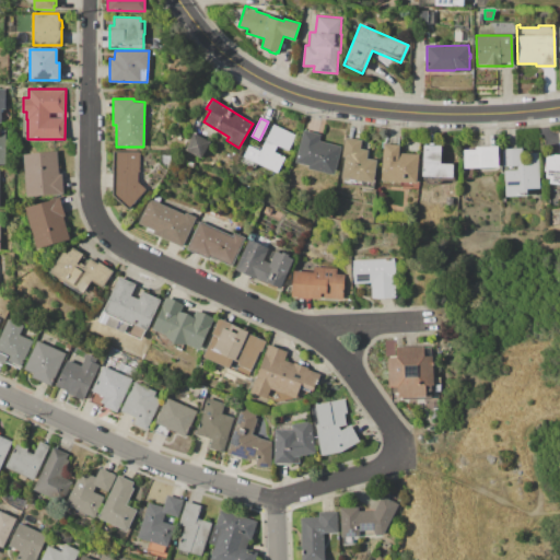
[(272,124),(294,135),(288,150),(277,146),(273,151),(284,156),(277,173),(256,163),(255,167),(241,161),(248,144),(260,150),(272,124)]
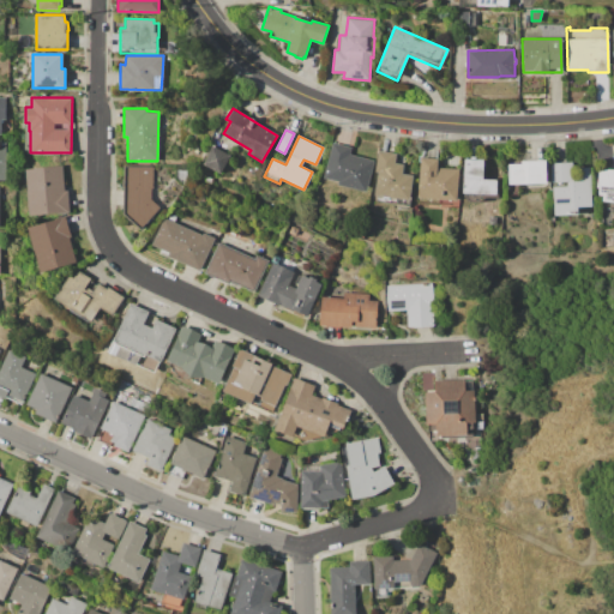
[(332,142),(351,146),(349,154),(374,160),(366,191),(337,184),(338,181),(324,178),(332,142)]
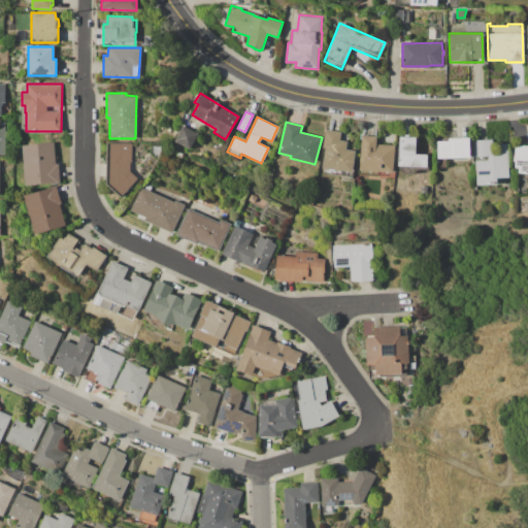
[(183,126),(197,133),(189,150),(174,141),(183,126)]
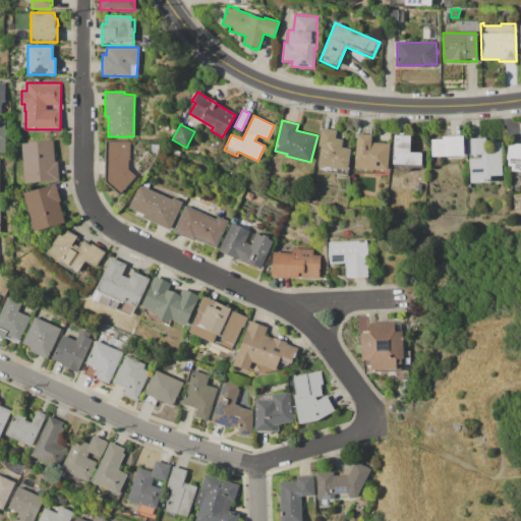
[(321,128),(336,130),(335,137),(343,138),(341,147),(350,149),(347,167),(348,167),(347,177),(336,175),(336,172),(319,170),(320,166),(317,165),(321,146),(319,146),(321,128)]
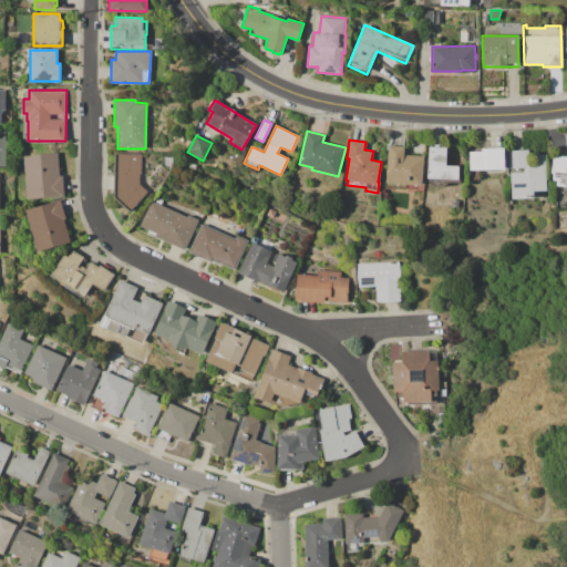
[(553,155),(566,156),(566,152),(566,144),(566,143),(566,186),(556,186),(556,181),(552,181),(553,174),(550,174),(553,155)]
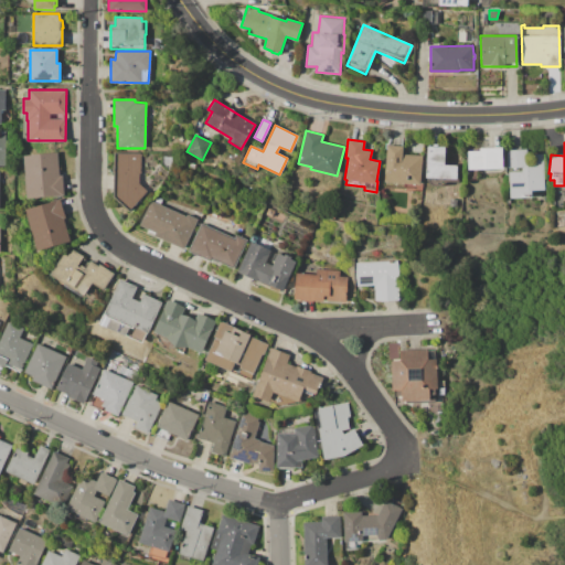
[(386,145),(403,146),(403,152),(423,155),(420,181),(422,182),(422,191),(403,190),(403,182),(384,181),(386,145)]
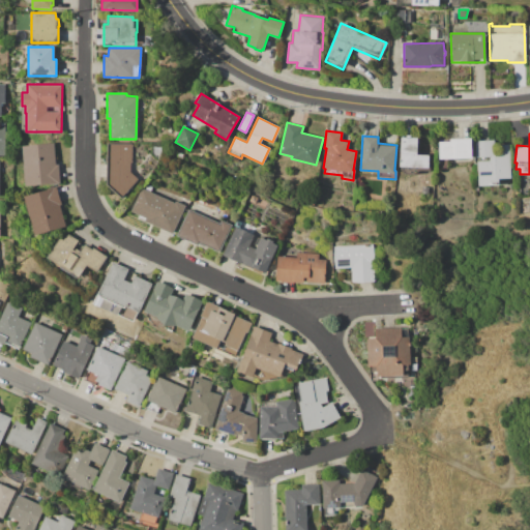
[(400,137),(416,138),(416,154),(428,154),(428,157),(430,157),(430,171),(417,171),(414,174),(404,173),(401,170),(401,167),(400,167),(400,137)]
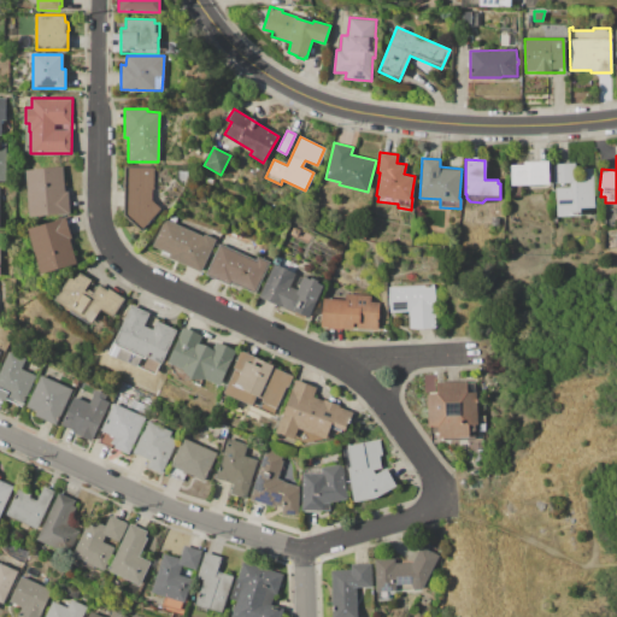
[(511,165),(523,165),(523,160),(548,160),(548,183),(539,183),(538,184),(534,184),(533,183),(511,183),(511,165)]
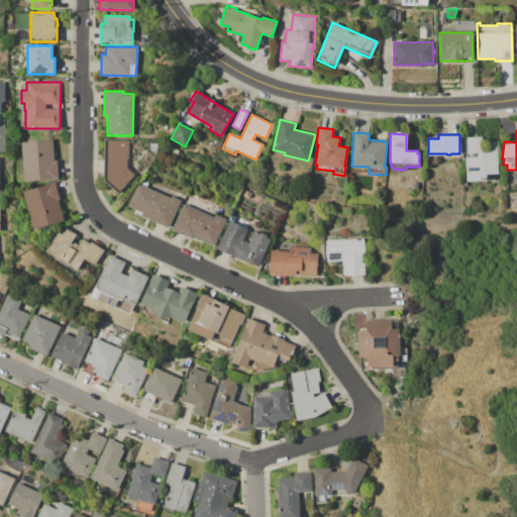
[(462,137),(481,136),(482,141),(496,140),(498,174),(486,175),(486,180),(466,181),(464,157),(477,157),(477,152),(463,153),(462,137)]
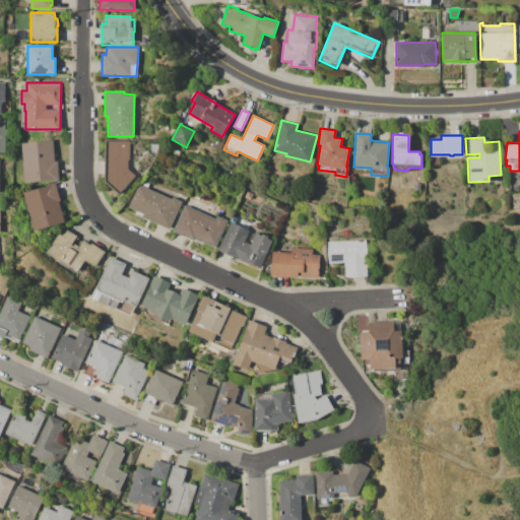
[(20,143),(53,140),(55,161),(57,160),(59,180),(48,181),(48,180),(24,182),(20,143)]
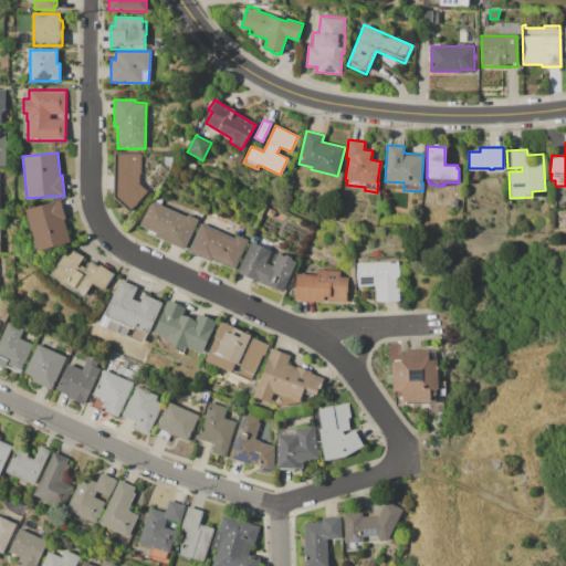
[(114,153),(140,153),(140,174),(138,174),(138,184),(147,191),(129,211),(115,197),(114,153)]
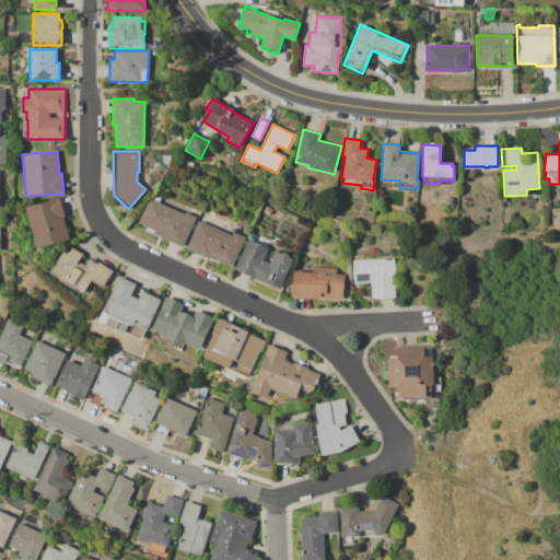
[(138,223),(149,198),(152,200),(154,195),(161,197),(159,202),(174,210),(184,214),(185,212),(196,217),(182,247),(152,234),(154,231),(138,223)]
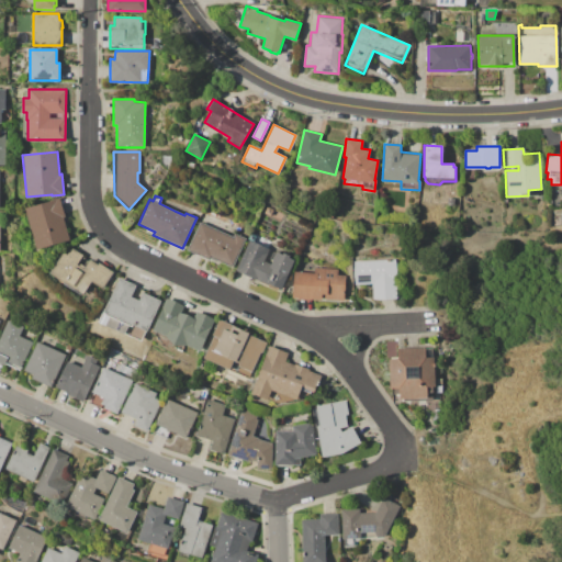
[(25,209),(36,205),(36,204),(58,197),(65,217),(63,218),(69,239),(37,249),(25,209)]
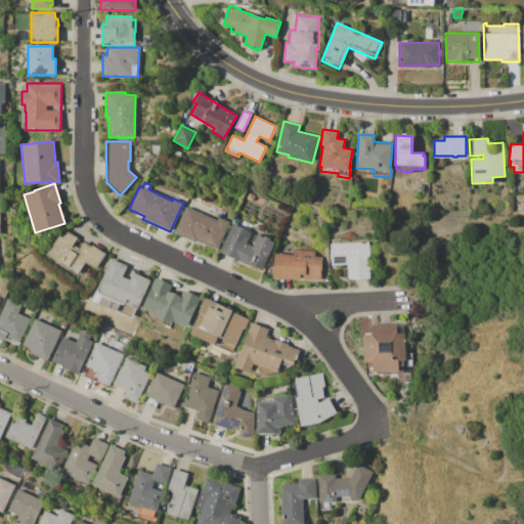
[(174,233),(185,207),(216,220),(217,217),(228,222),(216,249),(195,239),(194,242),(174,233)]
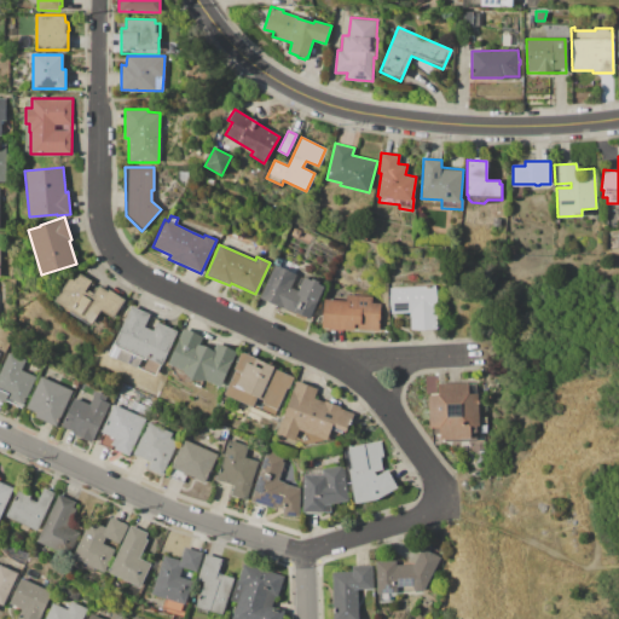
[(260,296),(275,264),(296,273),(290,287),(298,290),(300,285),(296,284),(300,277),(304,278),(304,277),(311,281),(312,278),(319,281),(318,283),(324,285),(310,319),(260,296)]
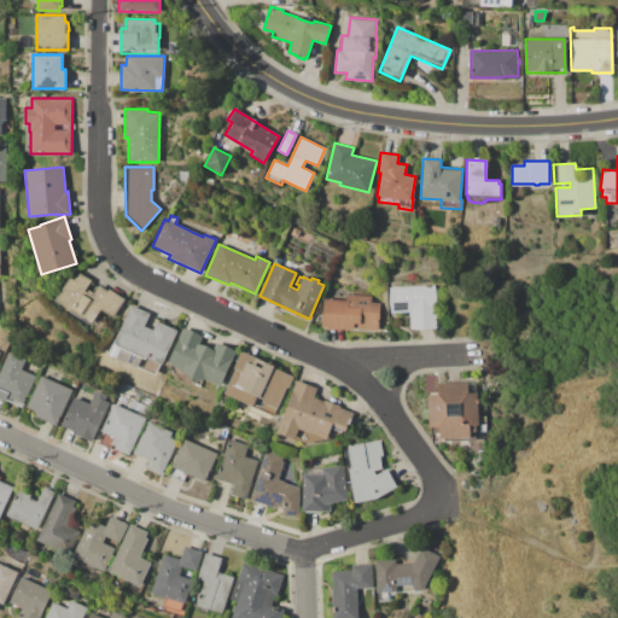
[(109,289),(124,299),(112,318),(101,310),(97,318),(94,316),(88,325),(69,310),(70,309),(56,299),(70,278),(75,280),(80,272),(91,279),(86,286),(93,291),(98,285),(106,291),(109,289)]
